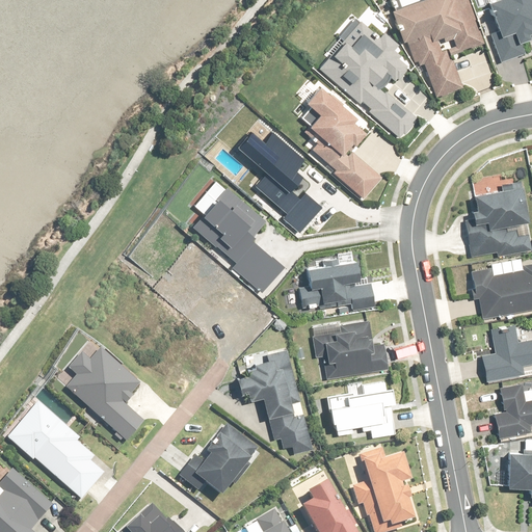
[(389,0),(393,8),(389,9),(401,45),(408,43),(415,61),(419,59),(422,65),(426,64),(436,96),(464,85),(454,55),(450,56),(447,48),(441,50),(436,38),(443,36),(445,44),(454,41),(459,53),(485,44),(470,0),(425,0),(414,4),(411,0),(389,0)]
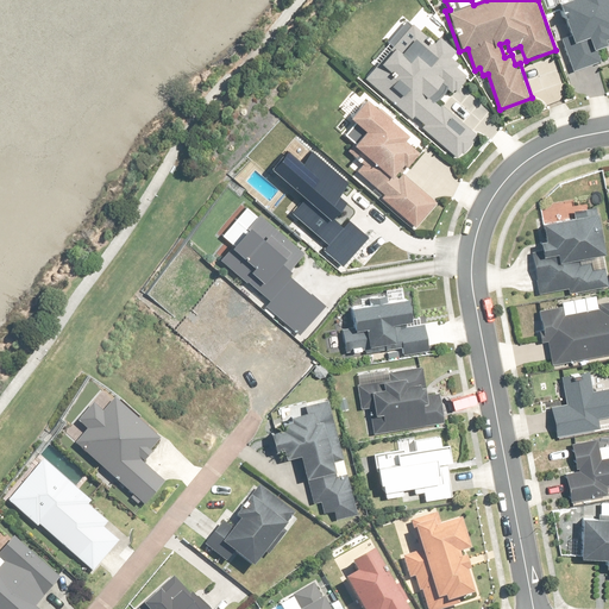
[(608,0),(559,0),(575,39),(565,43),(576,69),(602,60),(598,49),(608,44),(608,0)]
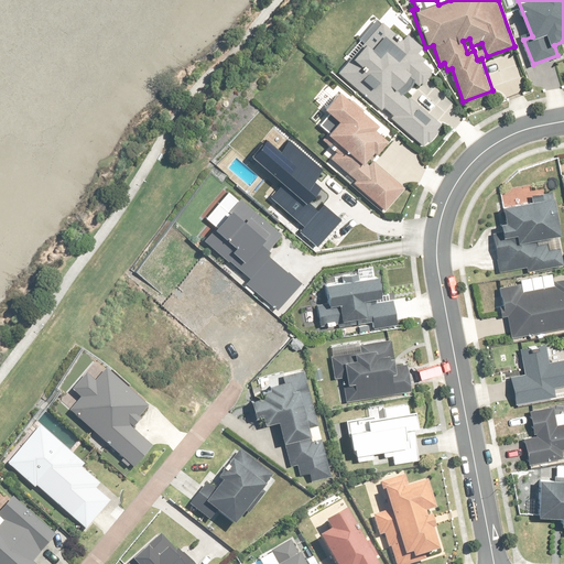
[(364,39),(337,69),(423,142),(441,122),(403,90),(413,79),(420,84),(432,69),(421,60),(424,57),(415,50),(420,44),(407,32),(403,36),(376,14),(359,34),(364,39)]
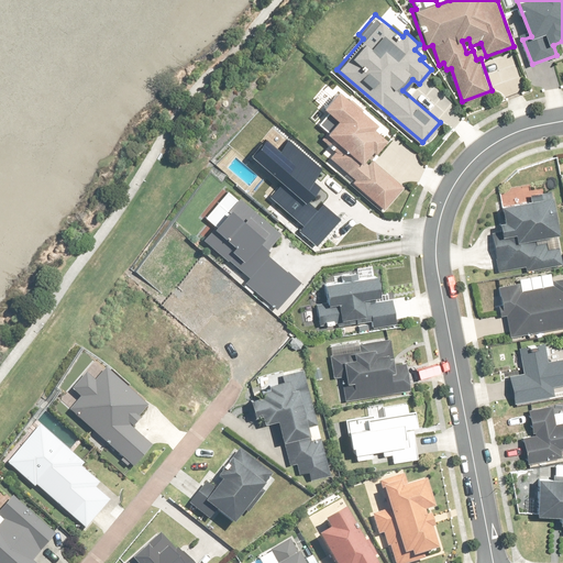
[(321,158),(381,206),(397,186),(365,161),(387,133),(335,91),(321,110),(330,118),(317,133),(332,145),(321,158)]
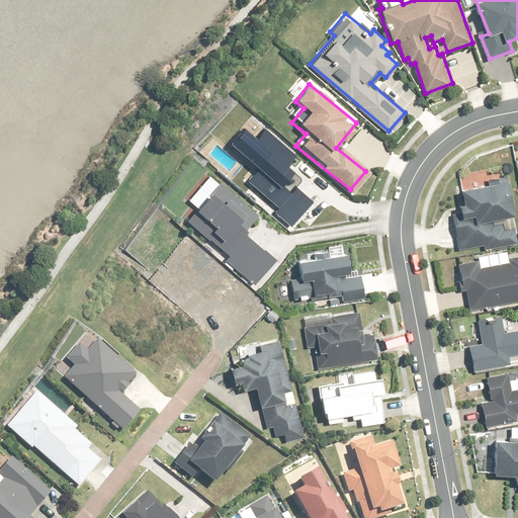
[(254,169),(244,181),(273,206),(268,211),(288,229),(311,203),(284,181),(291,174),(284,167),(294,155),(263,127),(257,135),(243,122),(225,144),(254,169)]
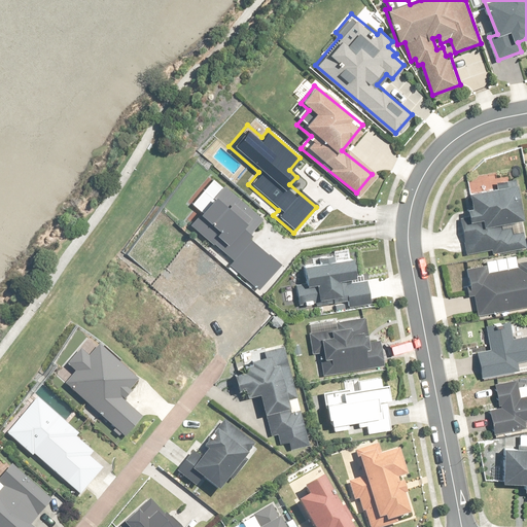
[(188,225),(259,286),(279,262),(249,238),(252,235),(250,232),(262,217),(213,175),(191,201),(202,209),(188,225)]
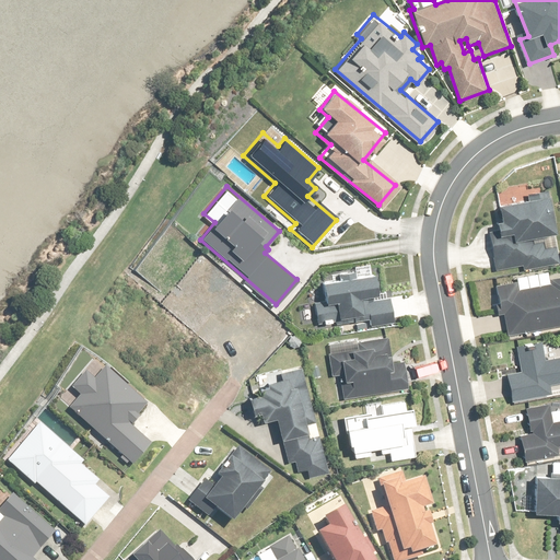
[(558,232),(549,188),(539,190),(540,197),(502,205),(505,220),(498,221),(500,234),(514,232),(515,241),(558,232)]
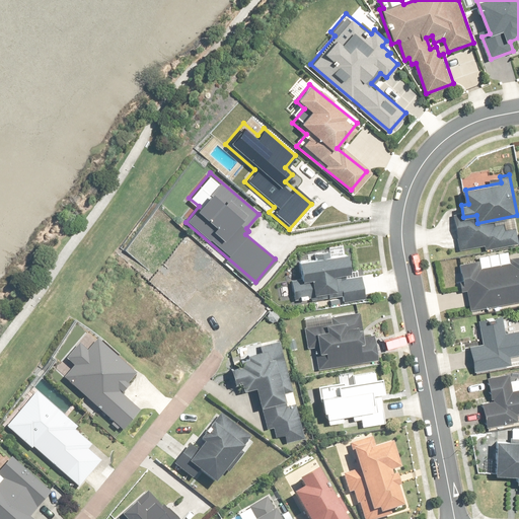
[(459,237),(462,249),(485,245),(486,249),(518,243),(518,236),(517,227),(505,229),(504,224),(493,225),(492,222),(471,226),(470,220),(454,222),(457,238),(459,237)]
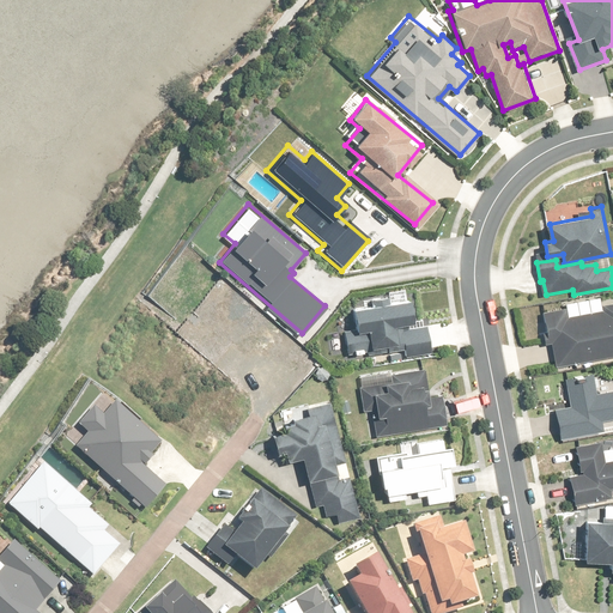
[(600,296),(566,302),(568,309),(542,314),(545,323),(538,325),(541,346),(553,344),(557,366),(612,356),(612,302),(602,304),(600,296)]
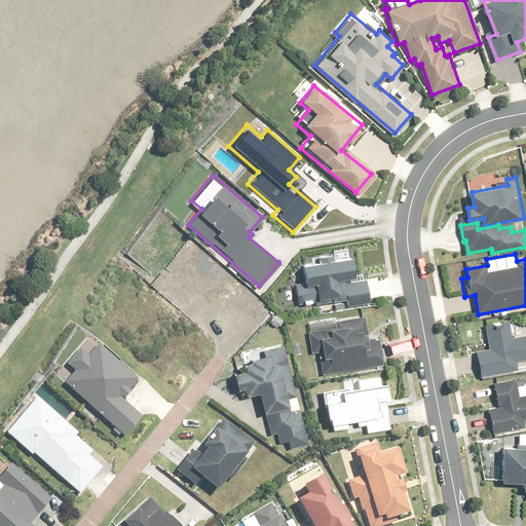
[(358,275),(358,274),(354,257),(335,260),(334,255),(318,257),(321,265),(304,267),(301,268),(303,282),(295,283),(299,304),(300,303),(333,298),(333,302),(349,299),(349,305),(371,301),(367,278),(351,282),(350,277),(358,275)]
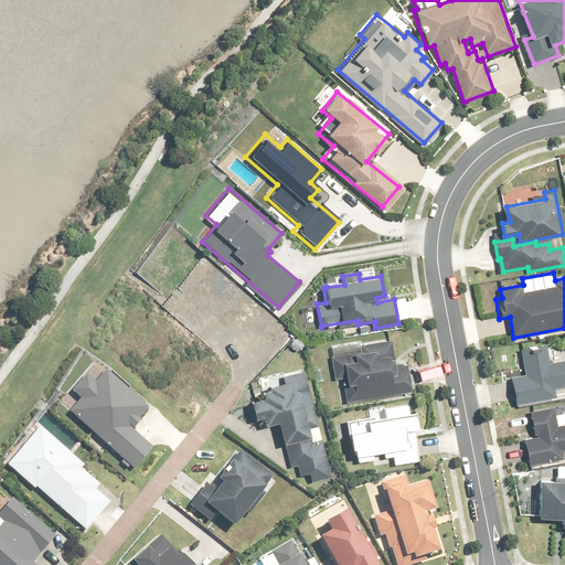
[(341,403),(413,391),(408,364),(396,366),(392,339),(362,344),(362,341),(333,347),(334,356),(332,356),(341,403)]
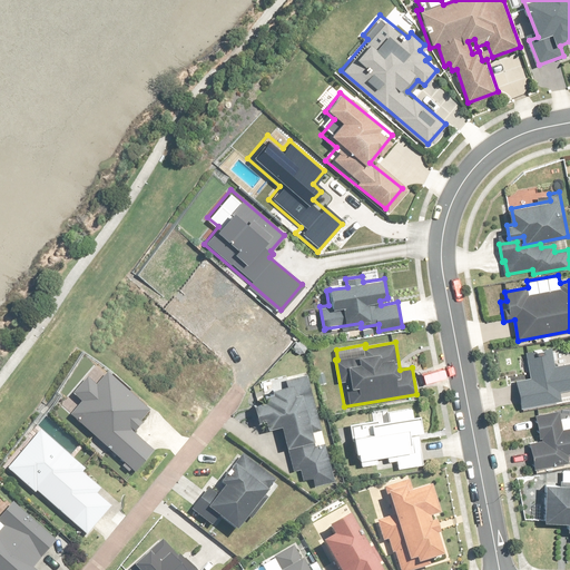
[(528,353),(528,355),(518,357),(522,375),(531,373),(532,377),(520,380),(518,380),(523,411),(566,403),(563,390),(569,387),(569,363),(556,366),(552,349),(528,353)]
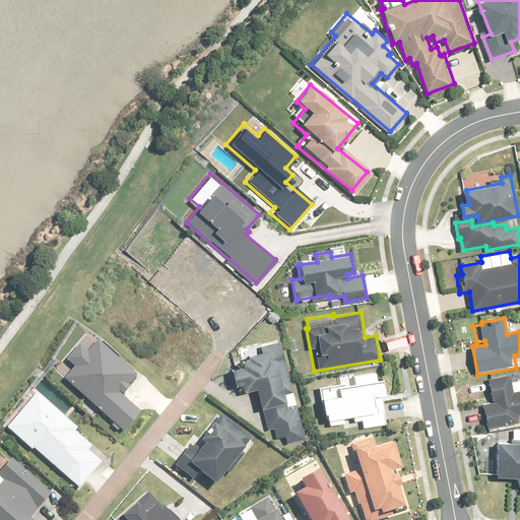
[(76,366),(65,378),(126,430),(141,411),(121,394),(137,374),(96,339),(87,350),(80,343),(67,359),(76,366)]
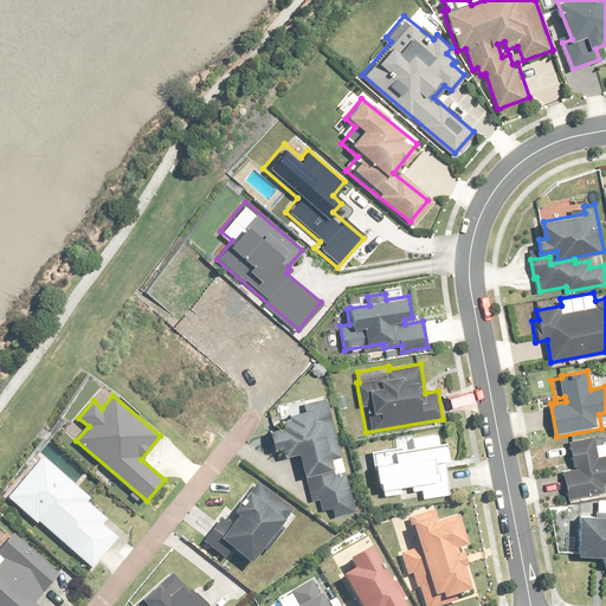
[(342,456),(327,397),(305,403),(307,408),(290,413),(291,418),(283,420),(285,427),(272,431),(276,449),(283,446),(287,456),(301,452),(307,474),(335,466),(333,458),(342,456)]
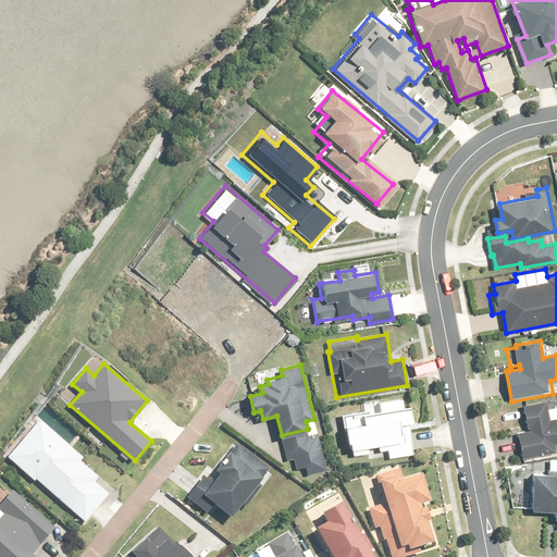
[(404,408),(404,401),(380,405),(381,411),(366,415),(366,413),(346,416),(351,452),(381,447),(382,452),(390,450),(391,458),(405,456),(413,455),(409,421),(411,421),(409,407),(404,408)]
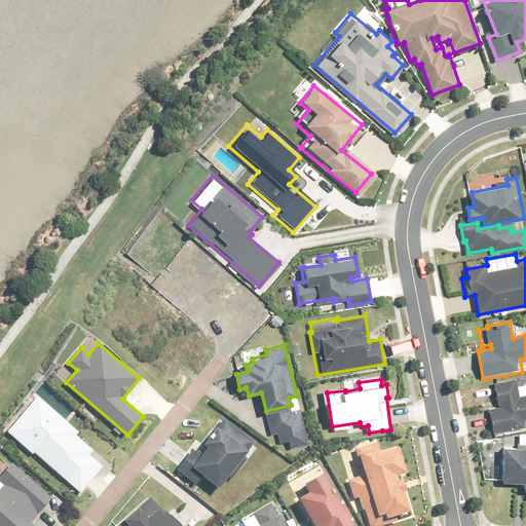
[(525,395),(520,397),(517,380),(493,384),(498,406),(489,408),(494,433),(525,425),(525,420),(525,419),(525,395)]
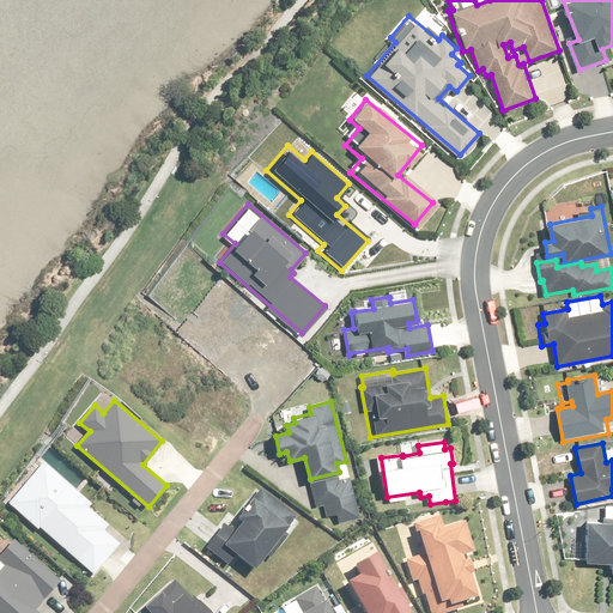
[(44,460),(6,501),(38,529),(41,528),(93,576),(117,550),(99,533),(109,523),(90,507),(92,503),(44,460)]
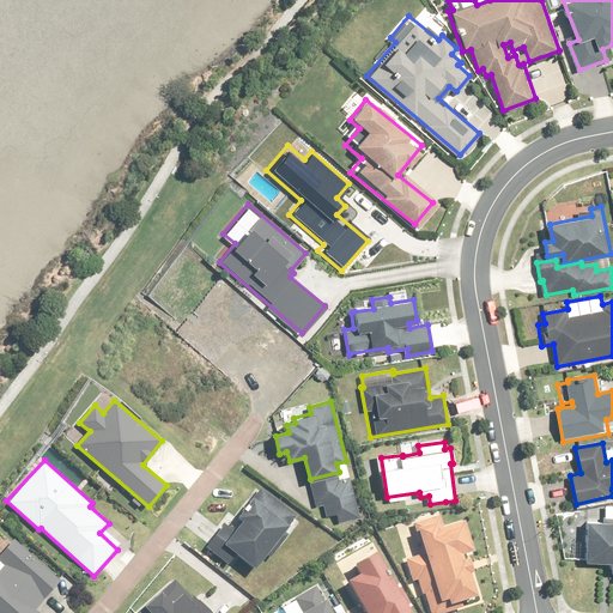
[(339,475),(310,483),(316,505),(322,504),(326,517),(338,514),(340,523),(362,517),(351,477),(339,479),(339,475)]
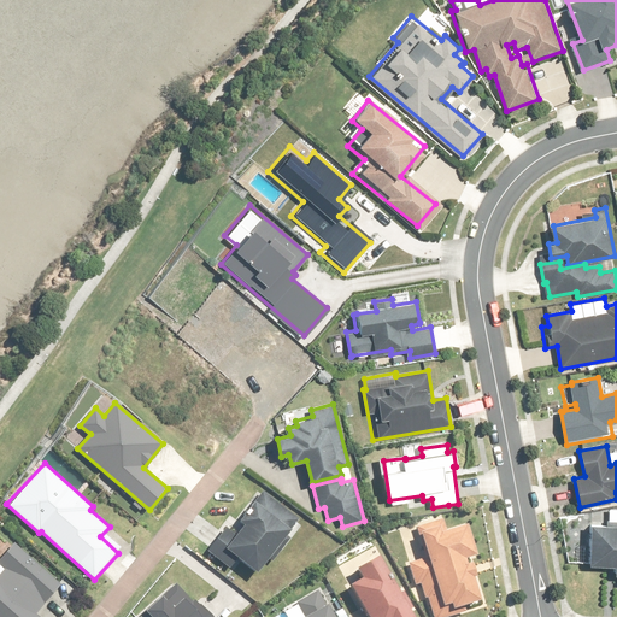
[(258,575),(299,519),(262,492),(238,524),(244,529),(238,538),(225,529),(209,552),(231,569),(239,559),(258,575)]
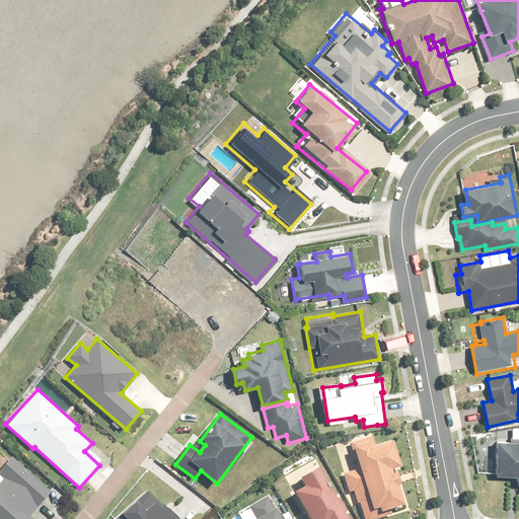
[(375,447),(372,437),(352,443),(361,468),(343,474),(352,506),(358,504),(362,518),(378,518),(410,509),(396,470),(401,469),(393,442),(375,447)]
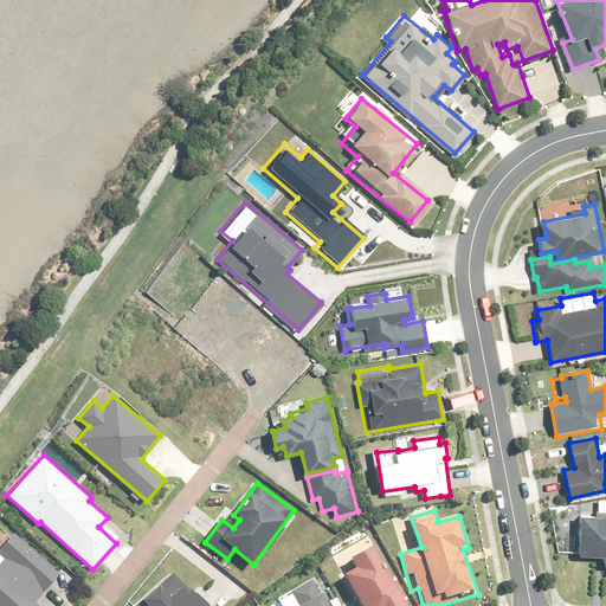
[(598,514),(581,514),(581,554),(604,555),(604,563),(605,562),(605,510),(598,510),(598,514)]
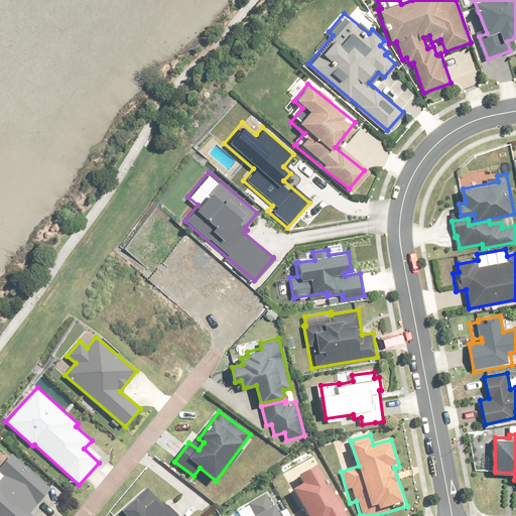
[(0,515),(34,515),(30,512),(51,489),(13,456),(0,469),(0,471),(6,477),(1,482),(0,483),(0,515)]
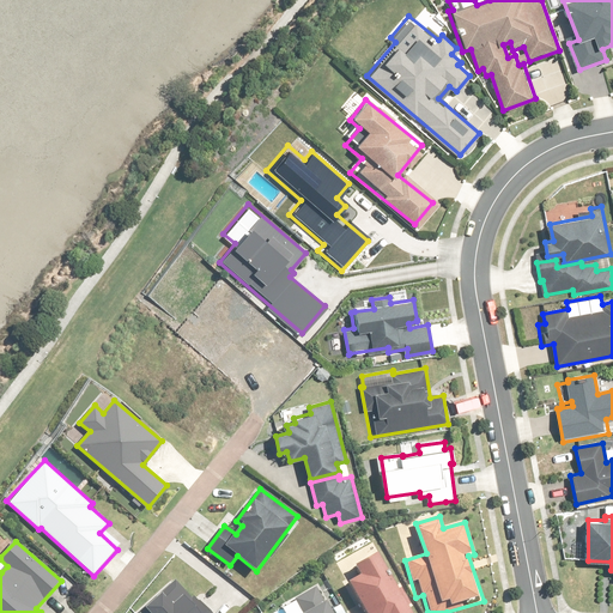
[(399,590),(378,554),(356,569),(360,577),(347,584),(363,612),(412,612),(408,606),(411,605),(402,588),(399,590)]
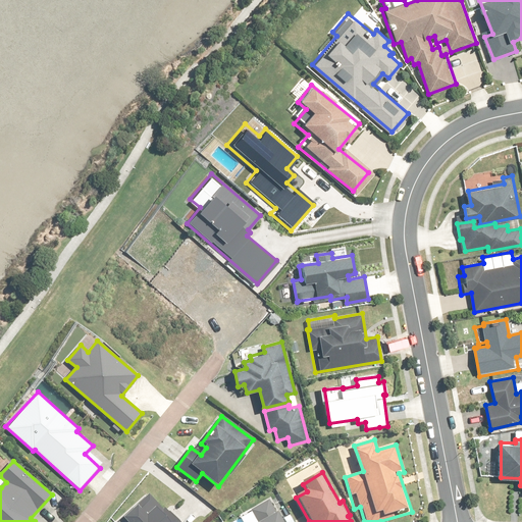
[(151,494),(123,517),(127,521),(180,521),(170,509),(166,513),(151,494)]
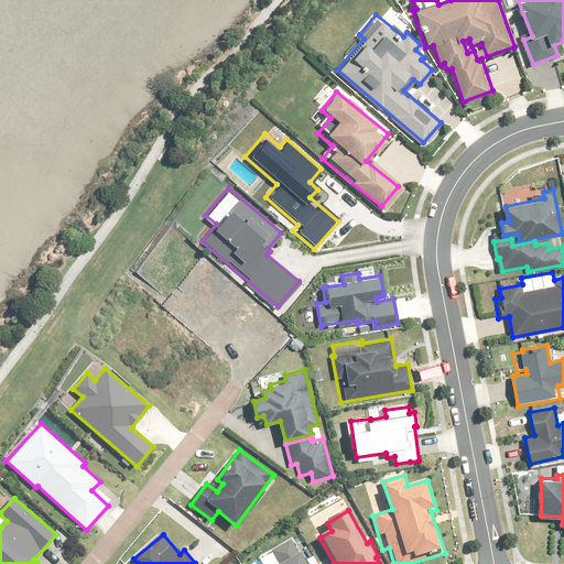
[(274,553),(261,561),(262,563),(307,563),(303,554),(300,556),(291,540),(273,550),(274,553)]
